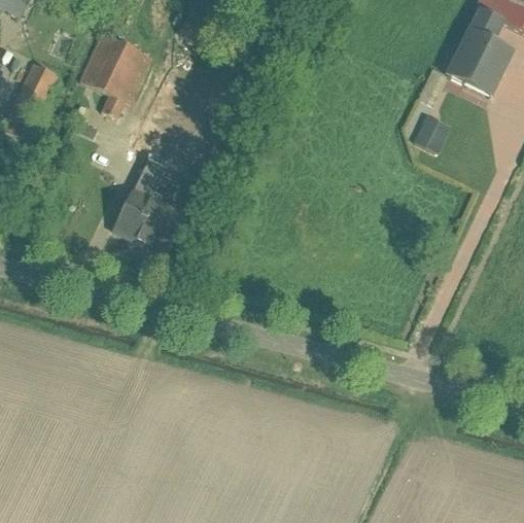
[(0,0),(0,7),(25,18),(31,0),(0,0)]
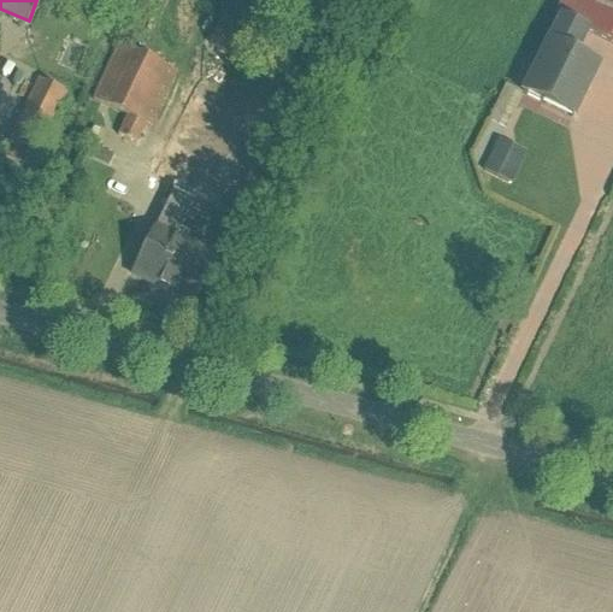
[(563,0),(556,13),(589,29),(612,41),(612,0),(563,0)]
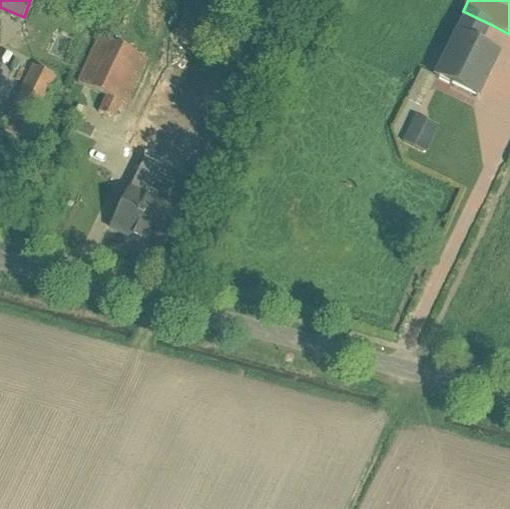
[(481,40),(490,24),(463,11),(455,27),(481,40)]
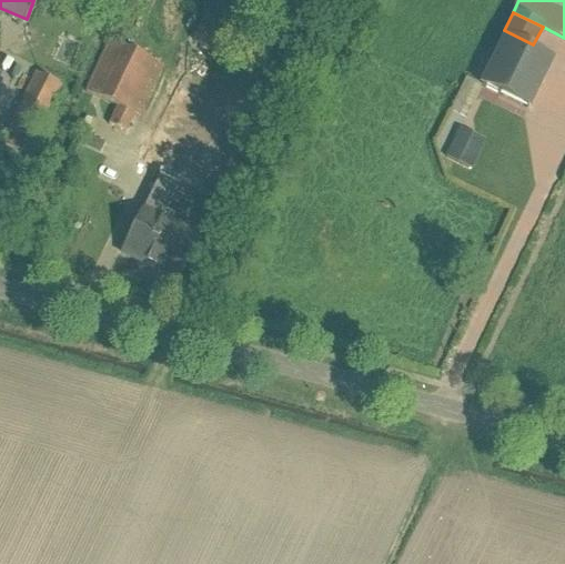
[(481,78),(532,103),(555,56),(533,44),(504,30),(481,78)]
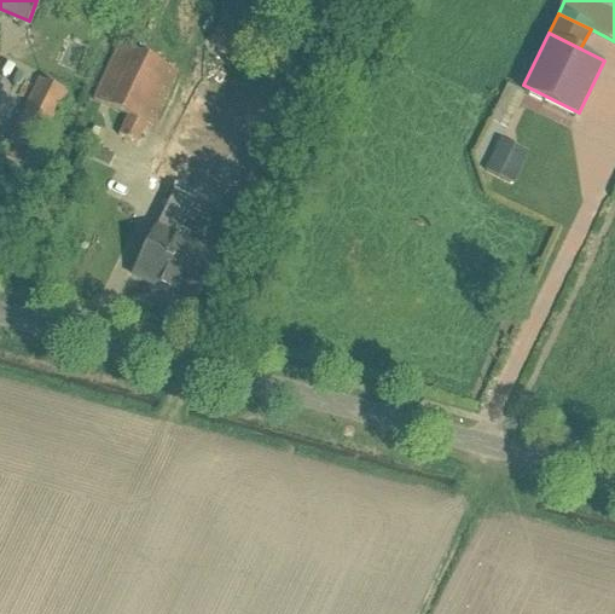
[(183,68),(121,41),(98,94),(132,109),(152,119),(158,121),(183,68)]
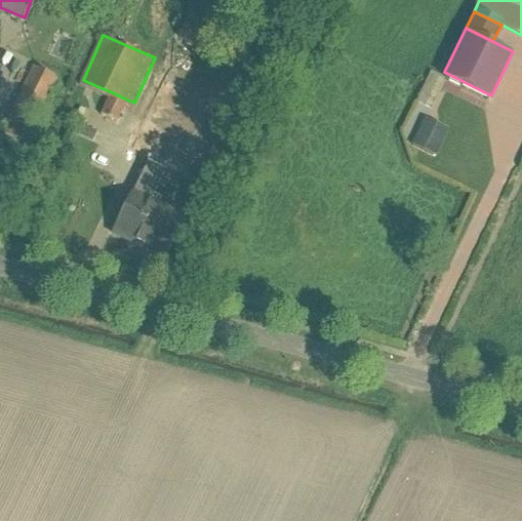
[(10,122),(32,131),(54,77),(33,68),(10,122)]
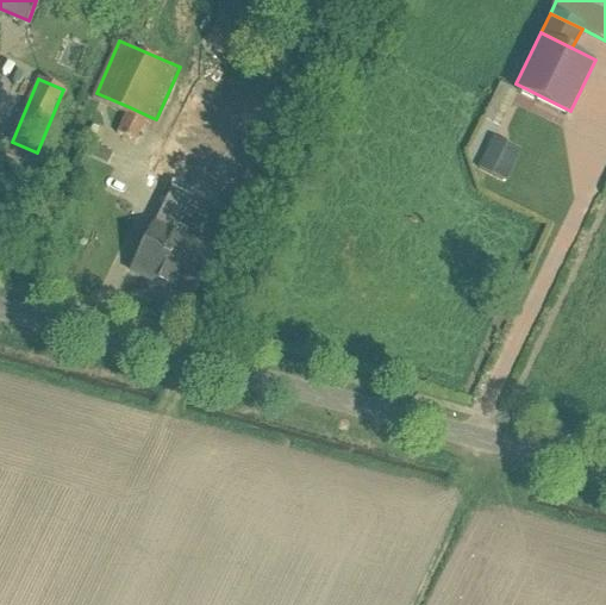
[(201,200),(239,114),(200,97),(187,126),(176,122),(151,178),(170,186),(195,198),(201,200)]
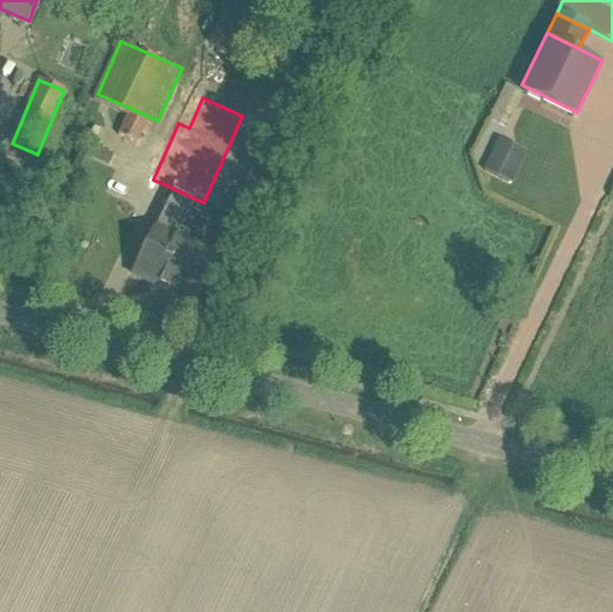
[(152,118),(131,109),(122,128),(143,137),(152,118)]
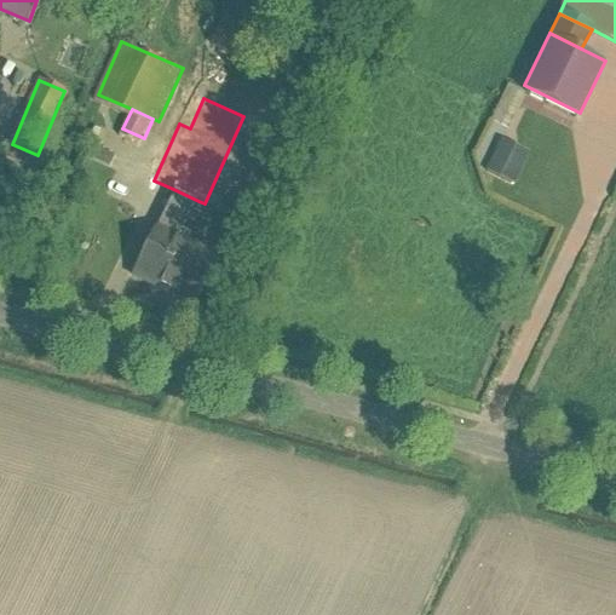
[(536,151),(504,136),(489,166),(520,182),(536,151)]
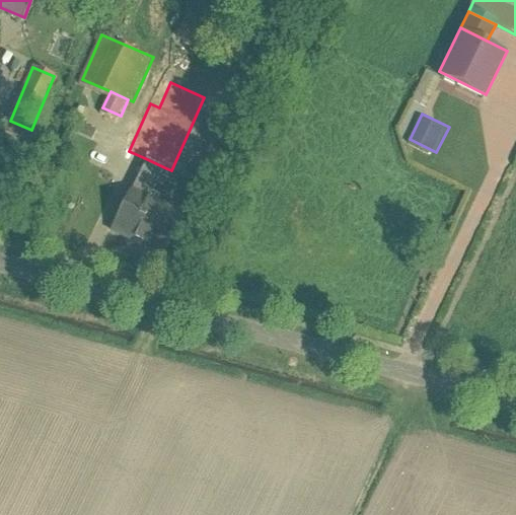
[(145,158),(133,185),(154,195),(166,168),(145,158)]
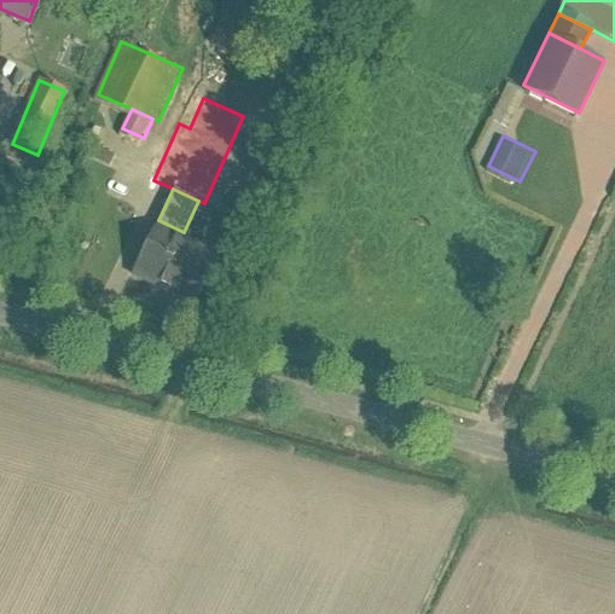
[(134,273),(185,296),(209,243),(184,232),(158,220),(134,273)]
